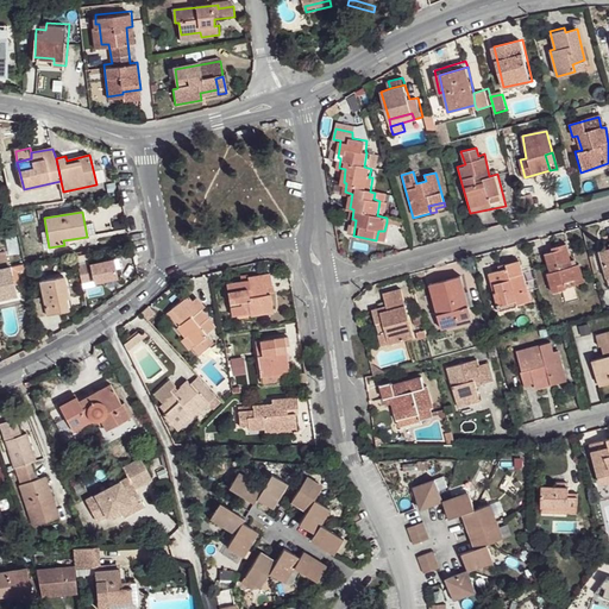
[(390,224),(387,223),(384,231),(378,231),(376,240),(387,243),(390,224)]
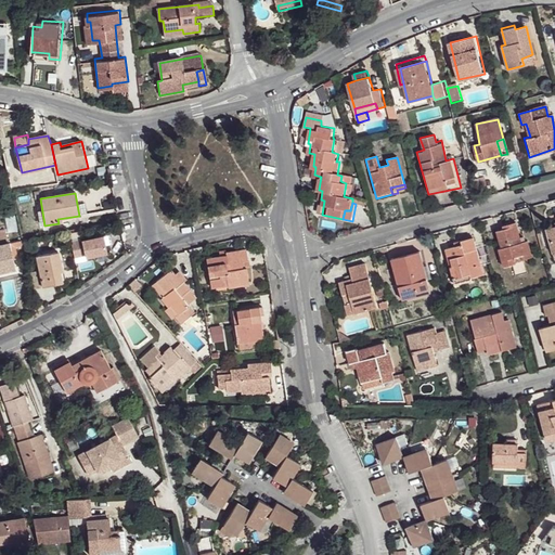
[(499,245),(504,266),(518,260),(518,258),(529,255),(525,239),(519,240),(516,220),(502,224),(504,228),(495,230),(501,245),(499,245)]
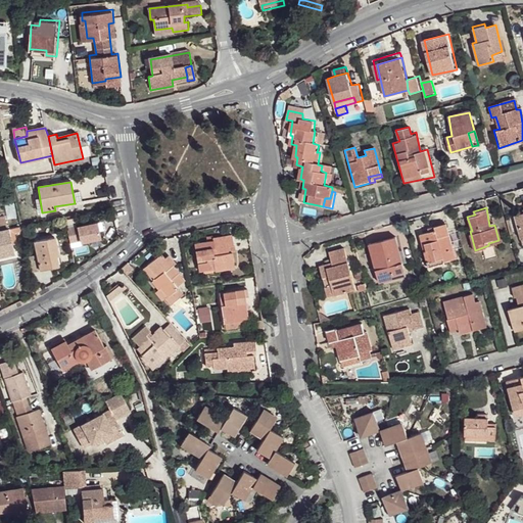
[(0,231),(9,230),(7,220),(0,221),(0,231)]
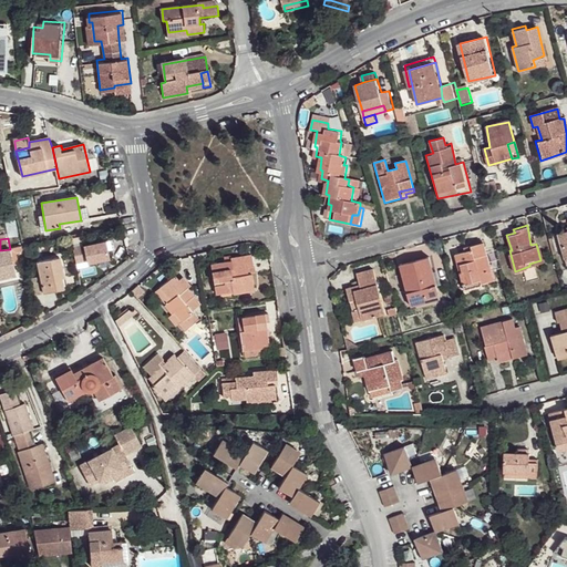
[(454,251),(463,279),(478,275),(480,279),(493,276),(485,238),(470,243),(471,248),(462,250),(454,251)]
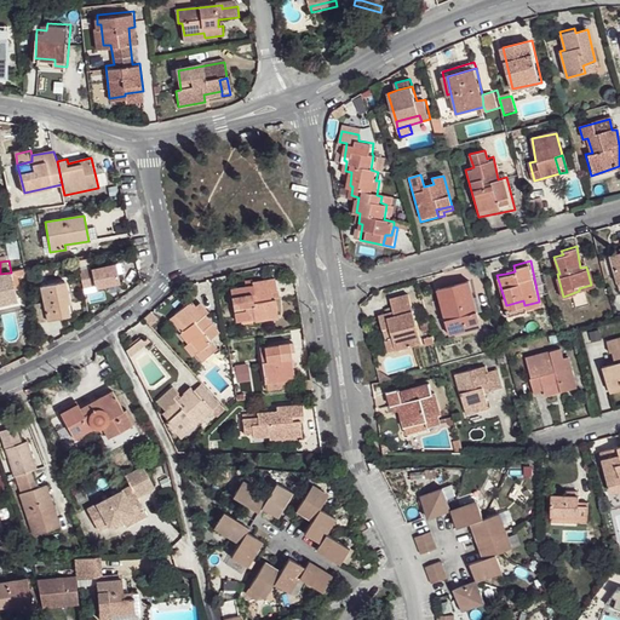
[(79,271),(82,292),(121,285),(116,264),(79,271)]
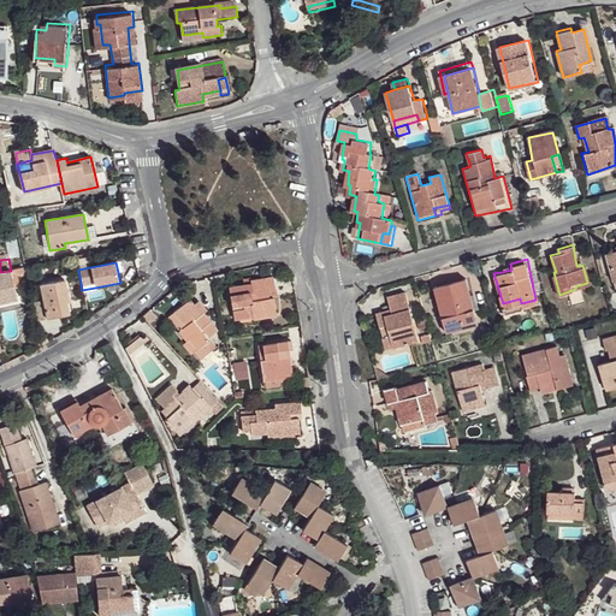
[(25,273),(24,267),(11,271),(16,289),(23,288),(19,274),(25,273)]
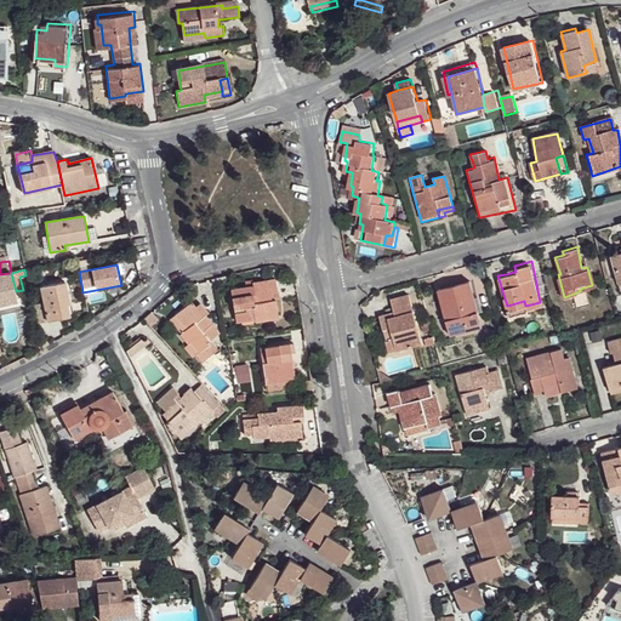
[(16,291),(11,273),(0,274),(0,303),(18,300),(16,291)]
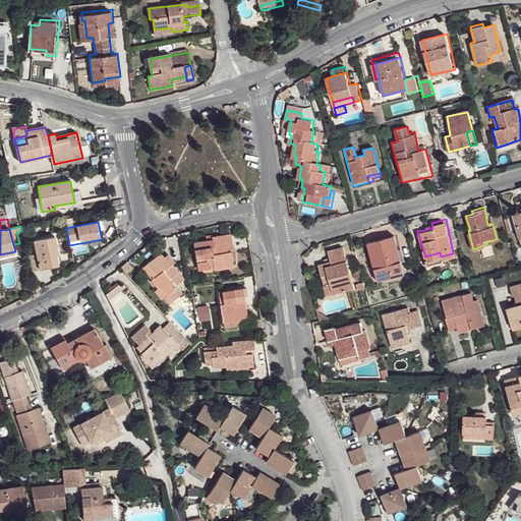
[(234,245),(232,235),(213,238),(214,240),(194,243),(198,266),(213,263),(214,269),(215,272),(234,268),(232,252),(231,252),(229,247),(234,245)]
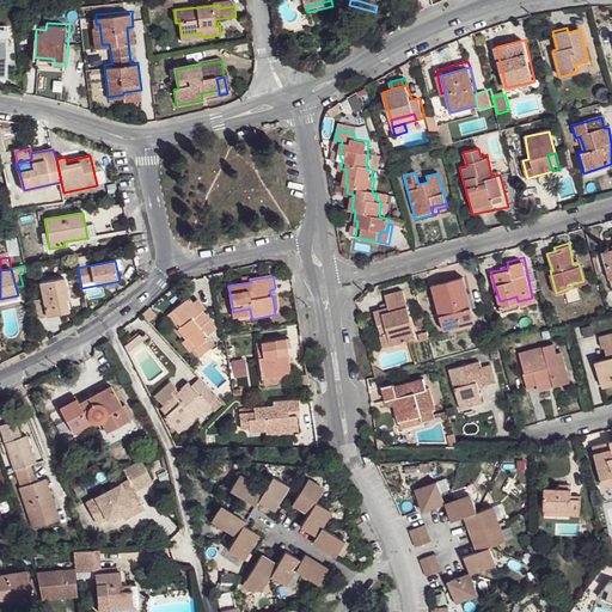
[(69,299),(65,277),(41,283),(49,317),(69,312),(67,300),(69,299)]
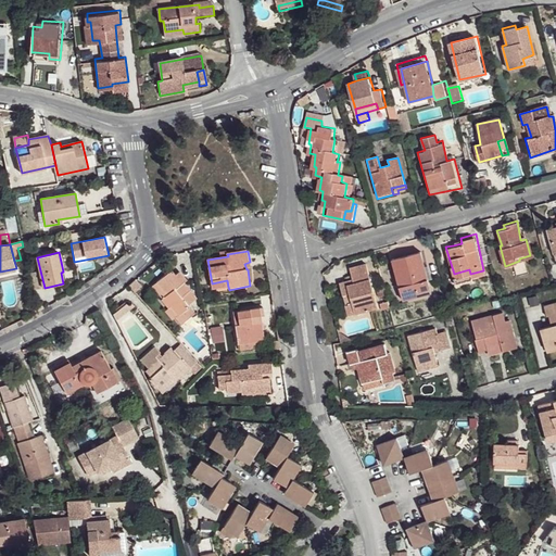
[(430,290),(420,253),(392,261),(402,302),(419,298),(418,292),(430,290)]
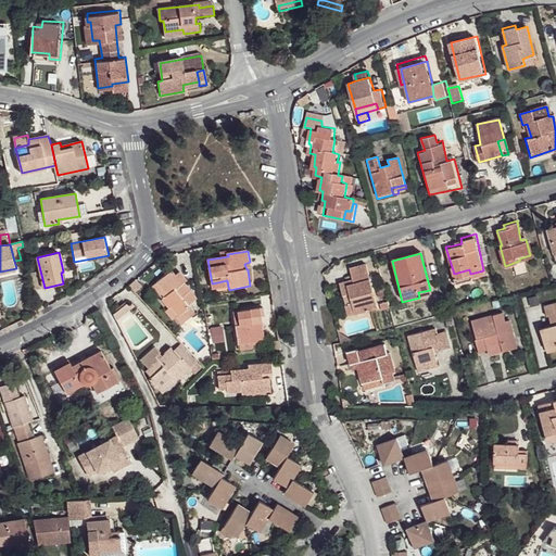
[(378,307),(367,264),(350,268),(352,280),(341,283),(344,297),(351,294),(356,313),(378,307)]
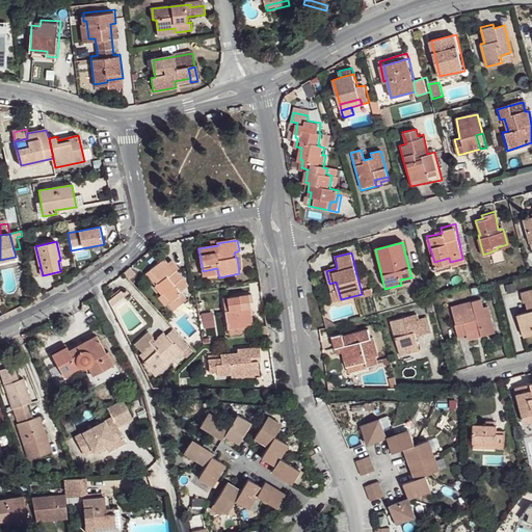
[(449,258),(434,262),(436,272),(451,266),(450,262),(449,258)]
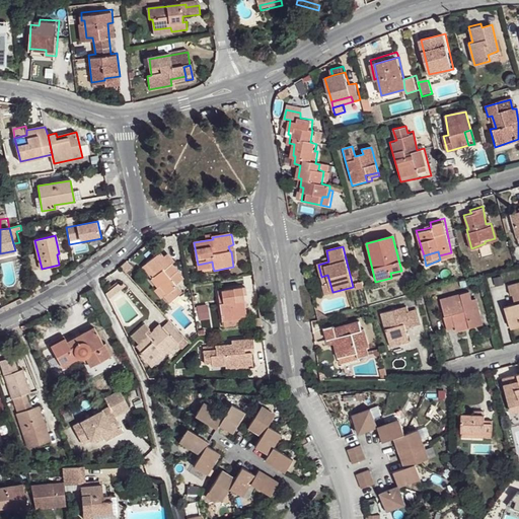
[(175,262),(169,252),(164,256),(161,253),(148,265),(157,276),(152,280),(159,288),(162,286),(168,295),(165,297),(170,304),(182,294),(170,278),(177,271),(172,264),(175,262)]
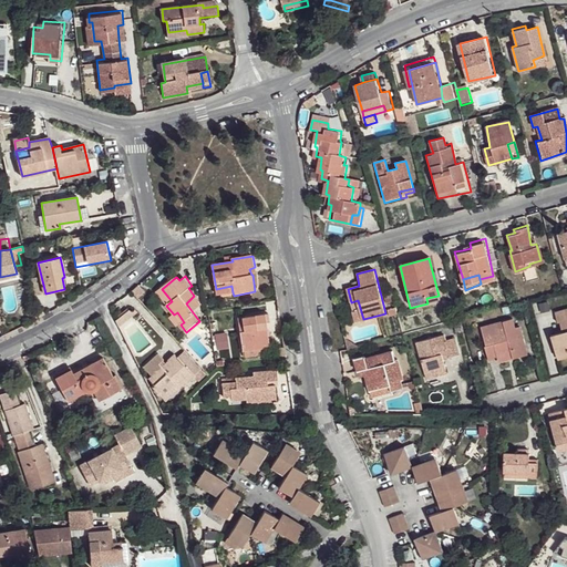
[(363,319),(358,300),(351,302),(356,321),(363,319)]
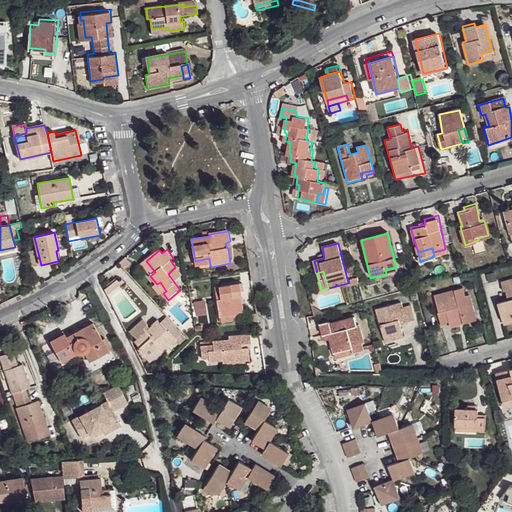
[(166,291),(160,282),(157,284),(153,287),(160,295),(163,293),(166,291)]
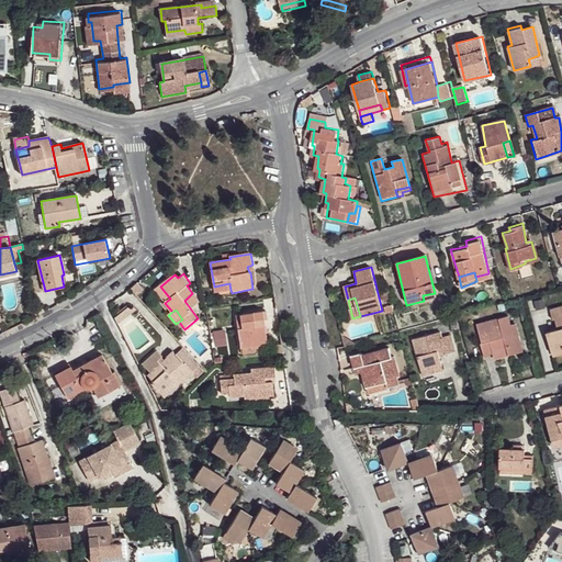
[(267,317),(266,310),(236,315),(243,347),(269,341),(265,318),(267,317)]
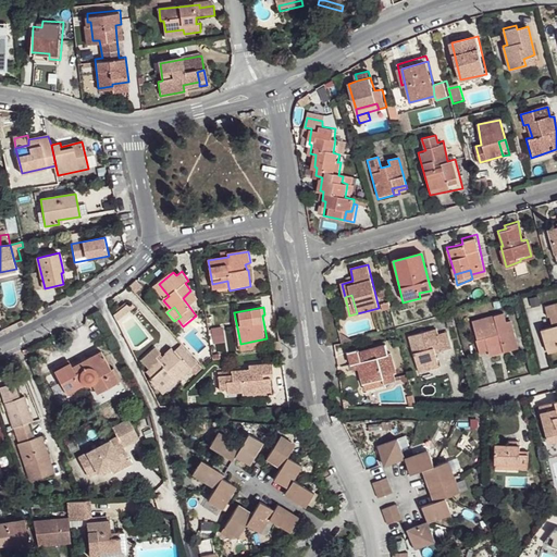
[(470,334),(475,350),(491,348),(490,343),(499,341),(502,350),(515,346),(508,317),(502,319),(500,309),(469,318),(472,334),(470,334)]
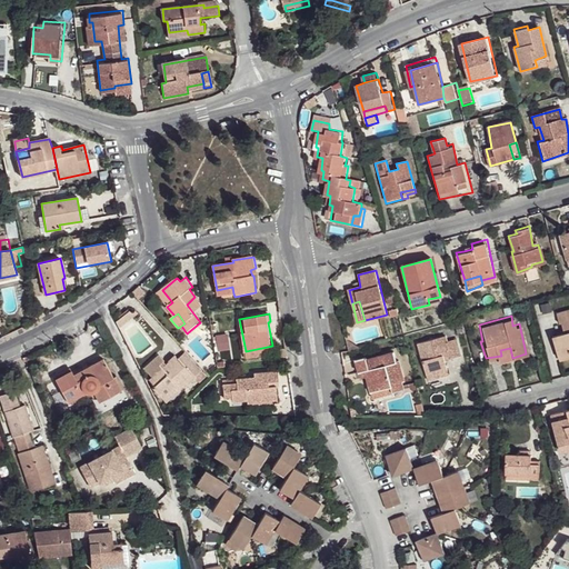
[(568,330),(552,335),(558,357),(568,355),(568,330)]
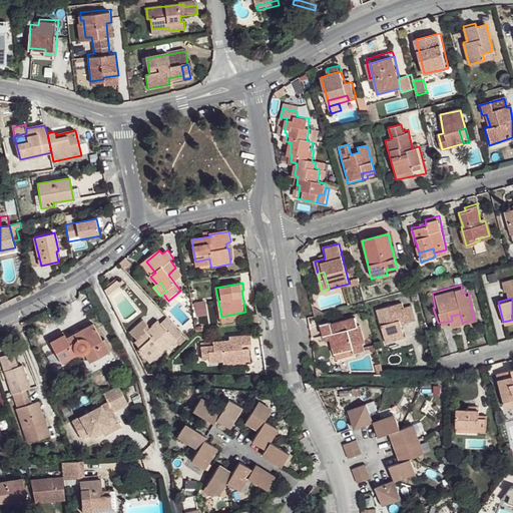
[(401,305),(400,299),(376,307),(384,336),(402,331),(400,322),(414,318),(410,302),(401,305)]
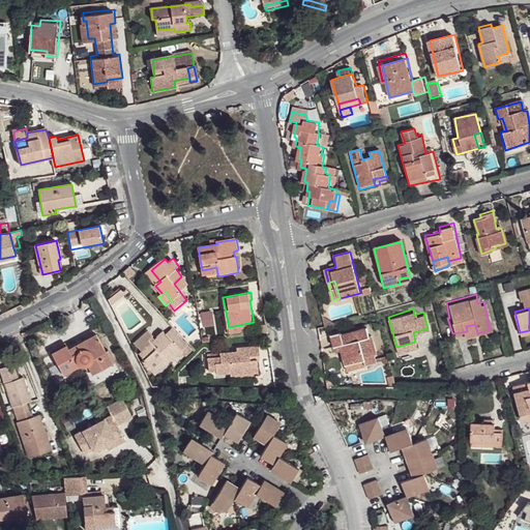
[(200,313),(202,327),(213,325),(212,311),(200,313)]
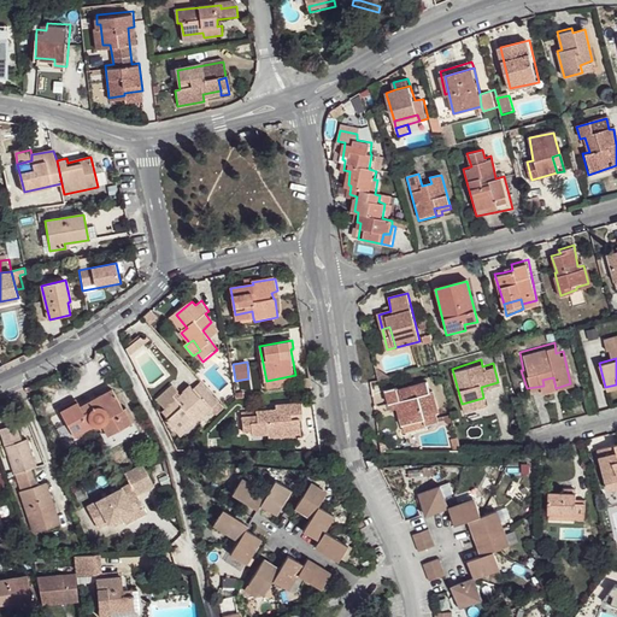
[(432,393),(428,381),(398,389),(397,386),(386,389),(391,404),(397,401),(399,409),(404,427),(424,419),(425,425),(439,422),(436,416),(439,412),(433,392),(432,393)]
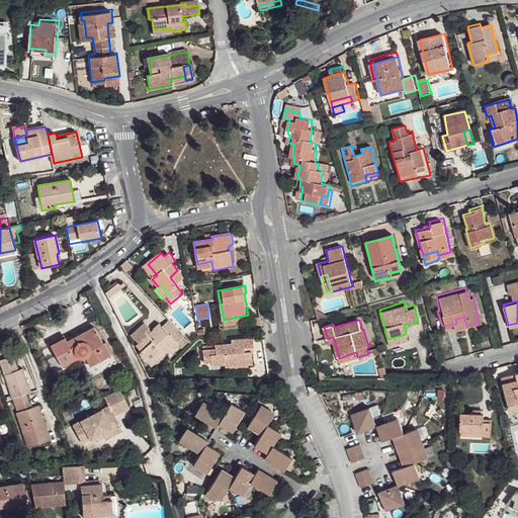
[(148,327),(144,321),(130,334),(138,343),(143,338),(148,344),(152,340),(147,334),(144,331),(148,327)]
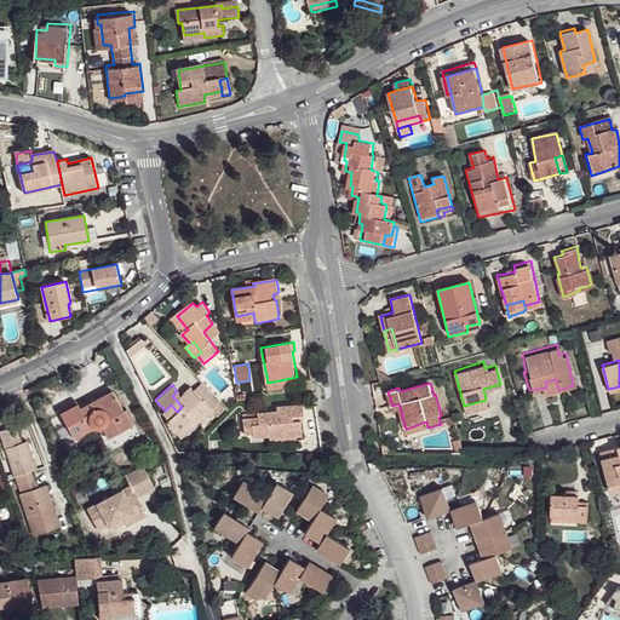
[(194,390),(191,386),(183,394),(188,396),(194,390)]
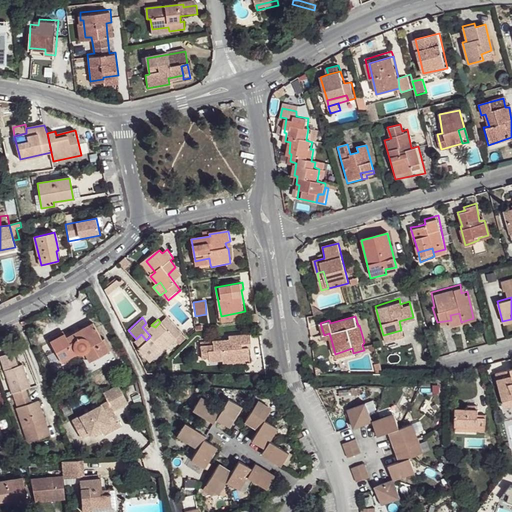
[(172,336),(160,322),(155,327),(151,325),(149,327),(148,328),(152,334),(150,336),(146,340),(141,334),(136,339),(134,341),(138,345),(136,347),(145,358),(158,347),(161,350),(168,345),(165,342),(172,336)]
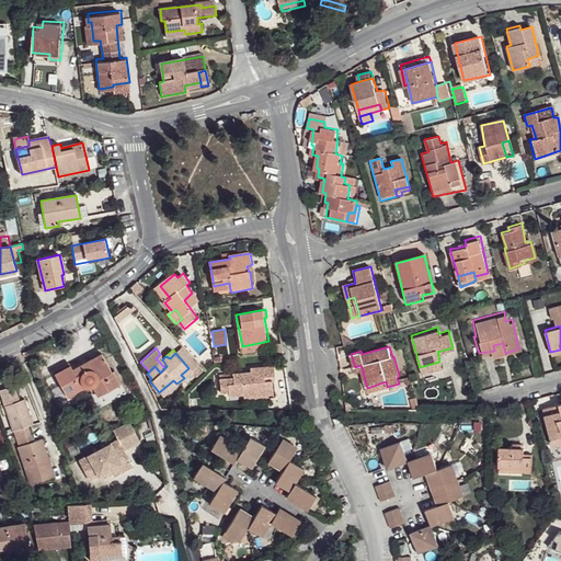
[(112,373),(102,354),(72,369),(71,366),(55,375),(67,398),(84,388),(88,389),(94,387),(98,398),(112,390),(105,377),(112,373)]
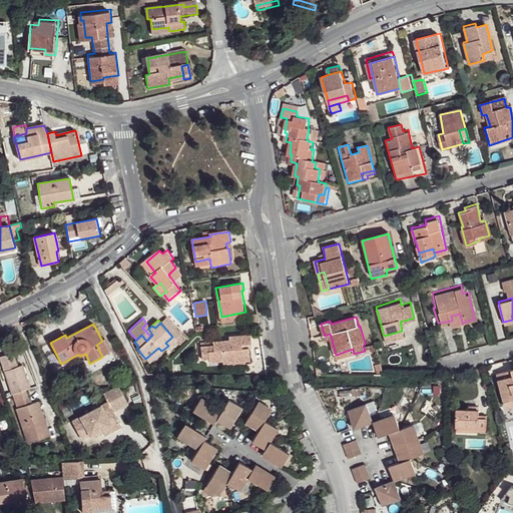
[(403,336),(402,331),(384,336),(385,340),(403,336)]
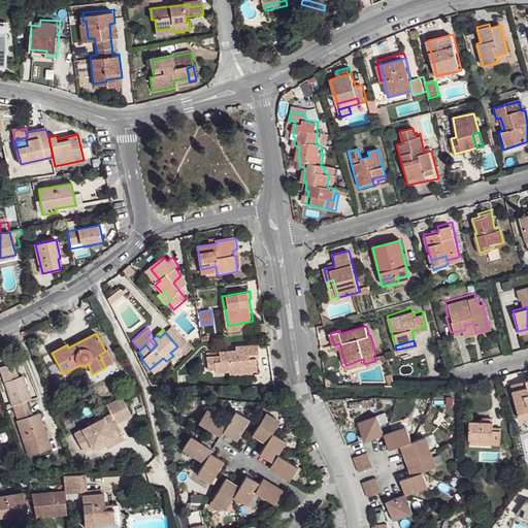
[(261,353),(259,342),(235,344),(236,349),(220,351),(221,355),(206,356),(207,367),(216,368),(216,371),(229,370),(230,375),(259,373),(257,358),(251,358),(251,355),(261,353)]
